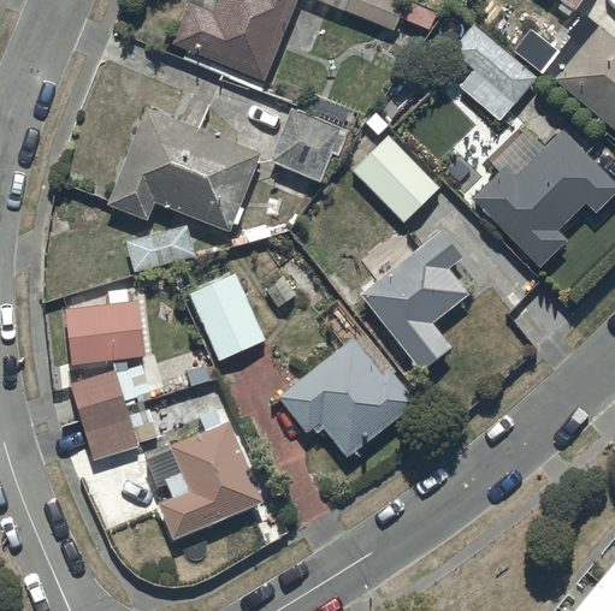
[(218,0),(214,11),(190,1),(172,43),(265,82),(299,0),(315,0),(395,30),(400,19),(431,30),(437,15),(401,0),(400,0),(218,0)]
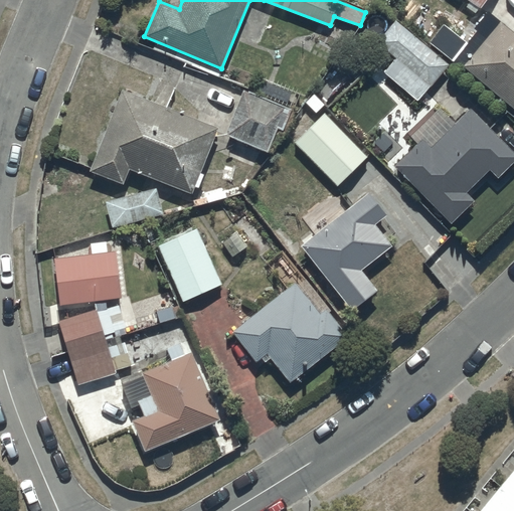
[(513,31),(500,20),(463,64),(513,107),(513,31)]
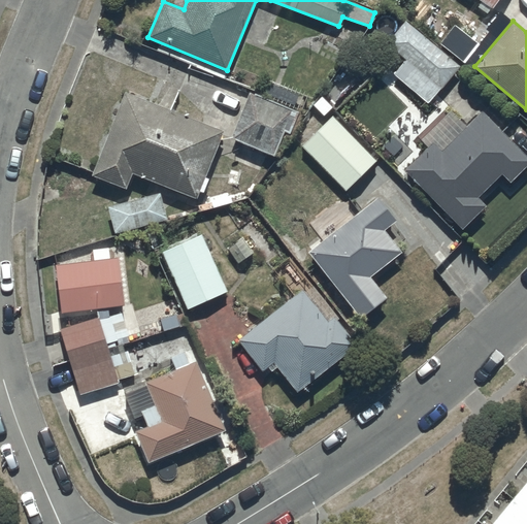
[(460,66),(406,22),(386,45),(406,62),(396,74),(430,102),(460,66)]
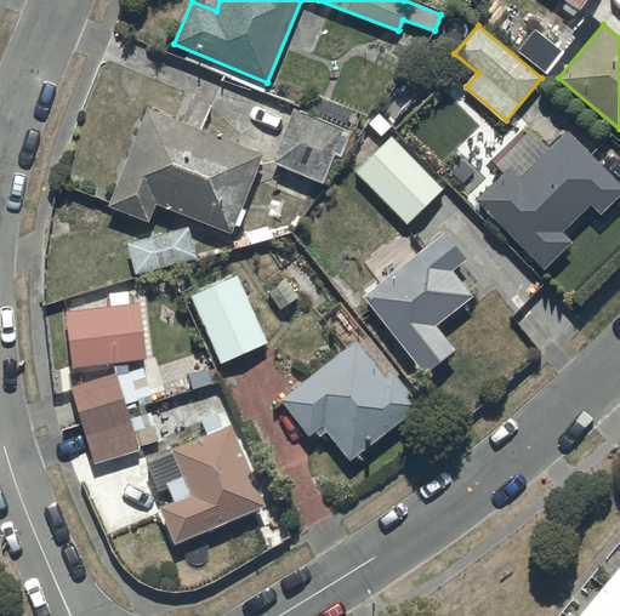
[(563,50),(536,28),(521,50),(546,72),(563,50)]
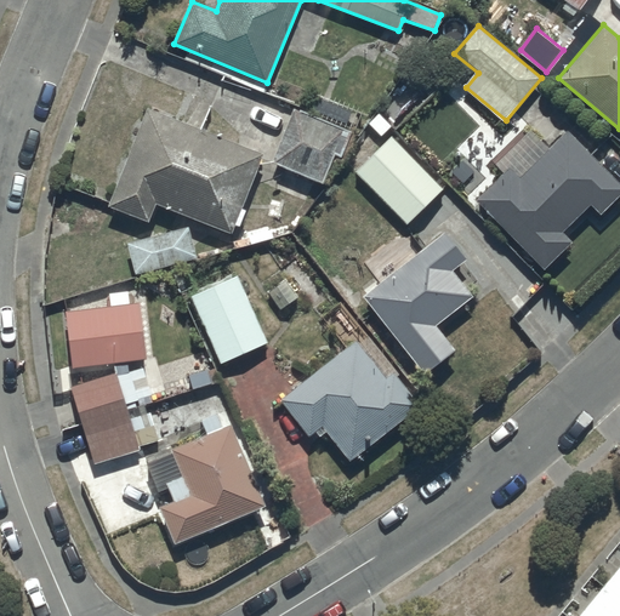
[(324,121),(293,108),(273,164),(324,183),(336,154),(341,157),(351,132),(354,133),(363,113),(333,101),(324,121)]
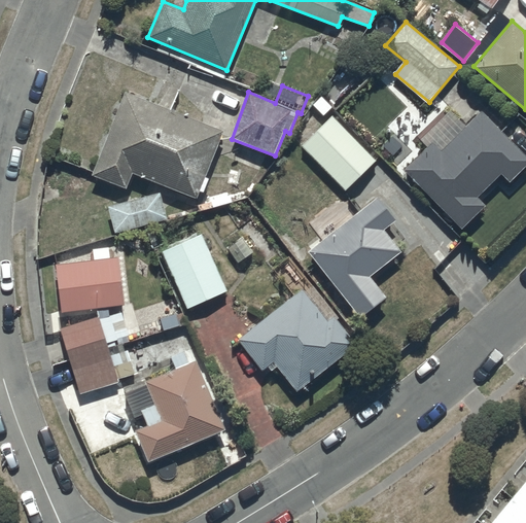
[(223,131),(126,92),(92,173),(128,187),(134,172),(197,197),(223,131)]
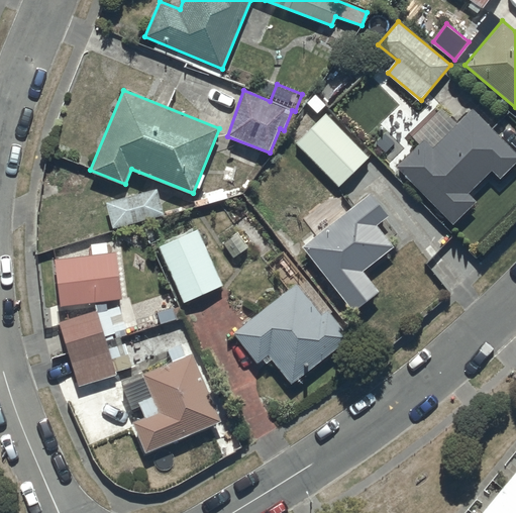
[(515,151),(474,109),(456,124),(440,108),(412,136),(420,144),(398,167),(453,223),(477,200),(470,193),(492,171),(500,178),(515,162),(515,151)]
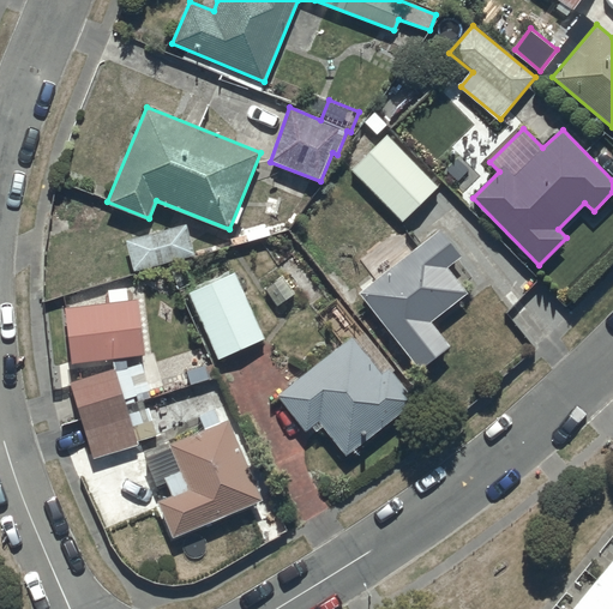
[(385,134),(352,169),(403,222),(439,187),(385,134)]
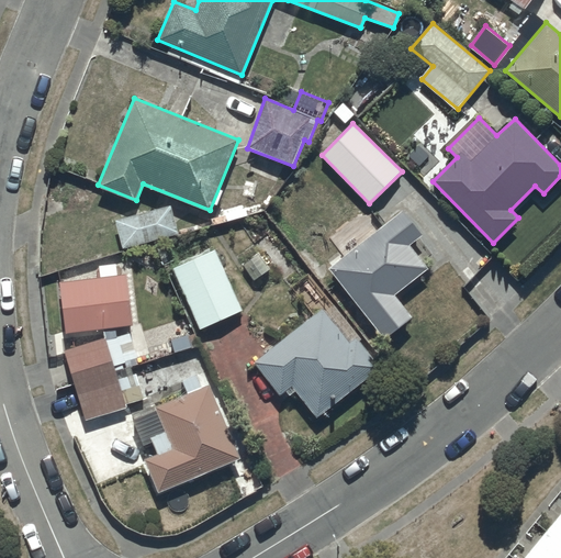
[(170,207),(115,220),(122,247),(177,234),(170,207)]
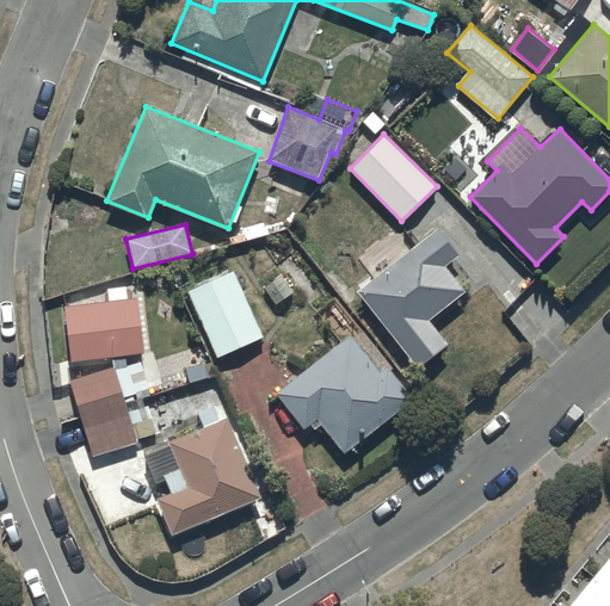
[(437,229),(358,291),(418,368),(448,345),(429,320),(466,291),(445,265),(457,255),(437,229)]
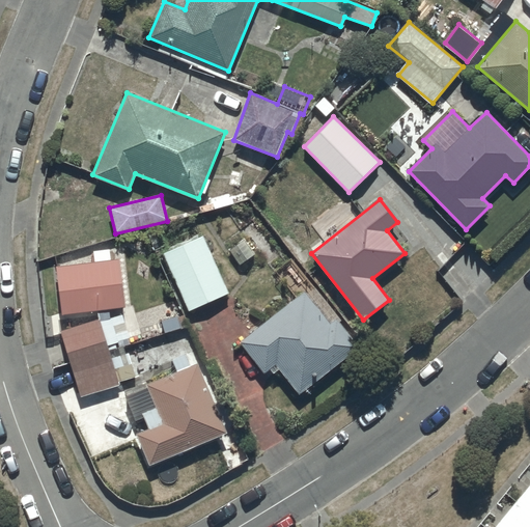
[(228,293),(203,238),(163,254),(189,311),(228,293)]
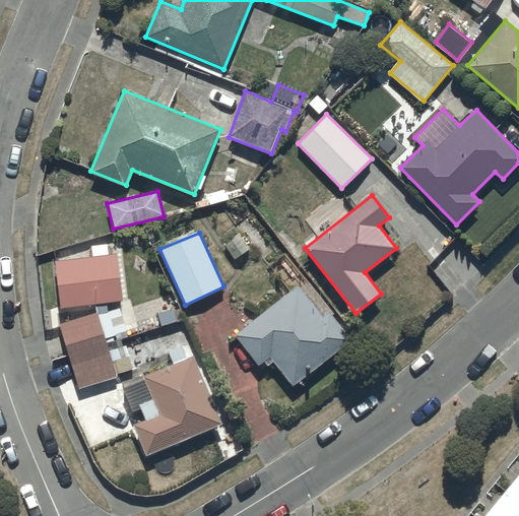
[(91,257),(55,260),(59,309),(95,306),(95,313),(108,312),(107,303),(121,302),(117,254),(110,254),(109,245),(91,246),(91,257)]
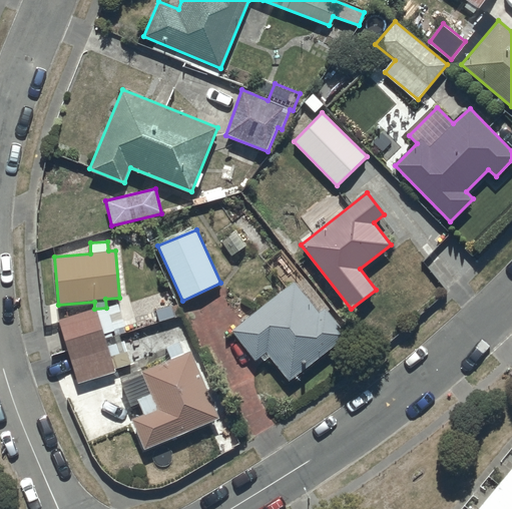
[(295,281),(232,330),(254,362),(261,357),(265,362),(271,357),(289,380),(348,335),(327,307),(320,313),(295,281)]
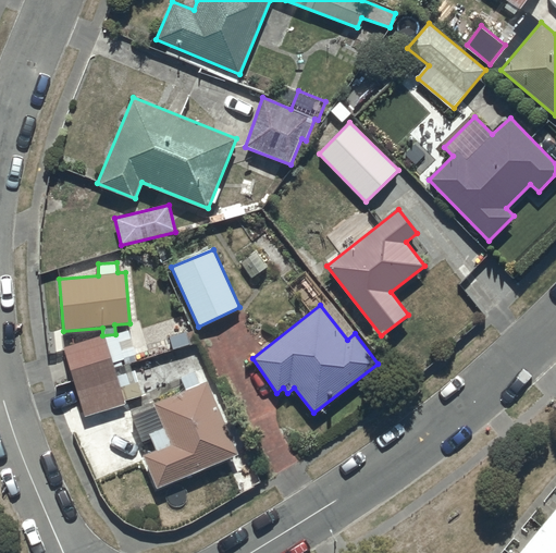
[(104,338),(63,348),(84,417),(125,406),(123,402),(143,396),(135,370),(114,376),(104,338)]
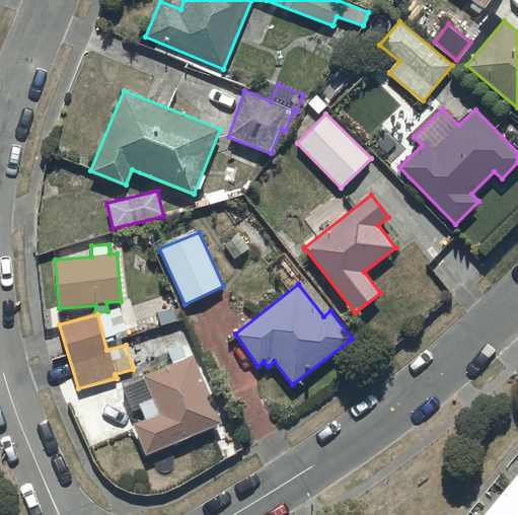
[(222,421),(193,354),(144,375),(145,378),(123,388),(134,413),(141,410),(146,420),(133,425),(147,454),(222,421)]
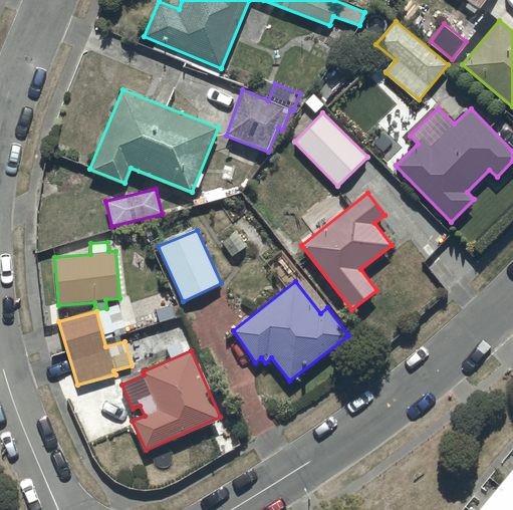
[(512,466),(473,509),(512,509),(512,466)]
